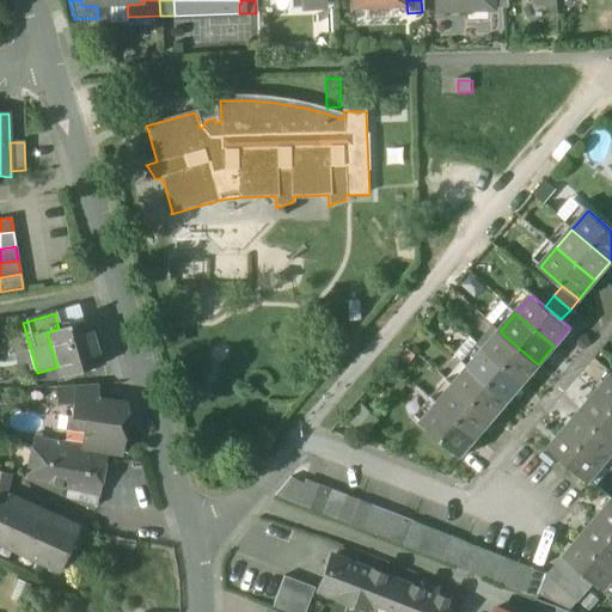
[(59,329),(47,332),(57,367),(61,378),(101,366),(87,320),(59,329)]
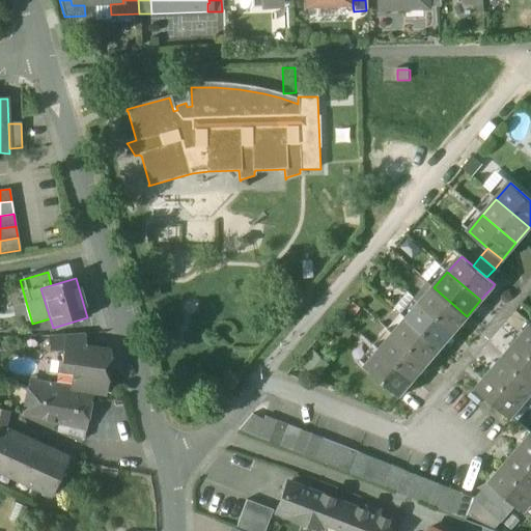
[(427,282),(414,298),(420,304),(434,287),(427,282)]
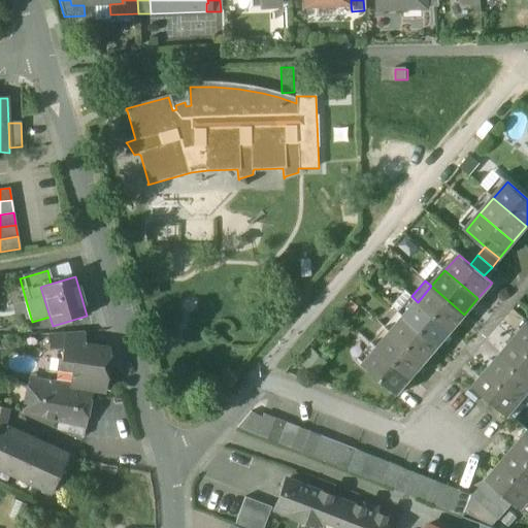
[(464,315),(431,286),(418,302),(451,330),(464,315)]
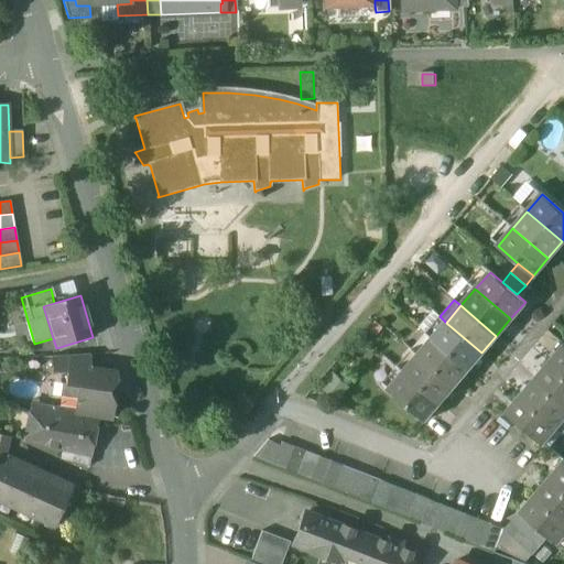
[(481,353),(446,323),(432,339),(467,369),(481,353)]
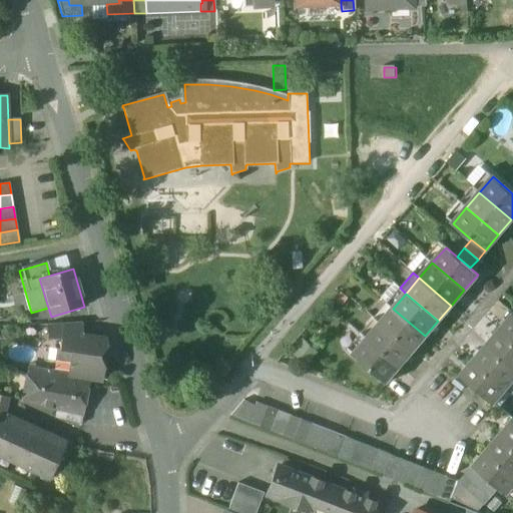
[(425,336),(393,309),(380,324),(412,351),(425,336)]
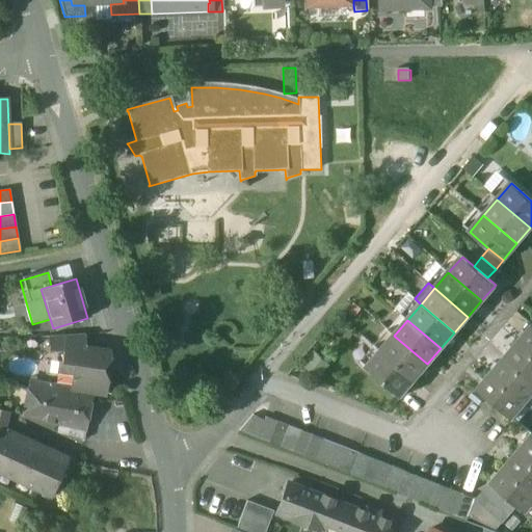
[(531,325),(519,341),(531,352),(531,325)]
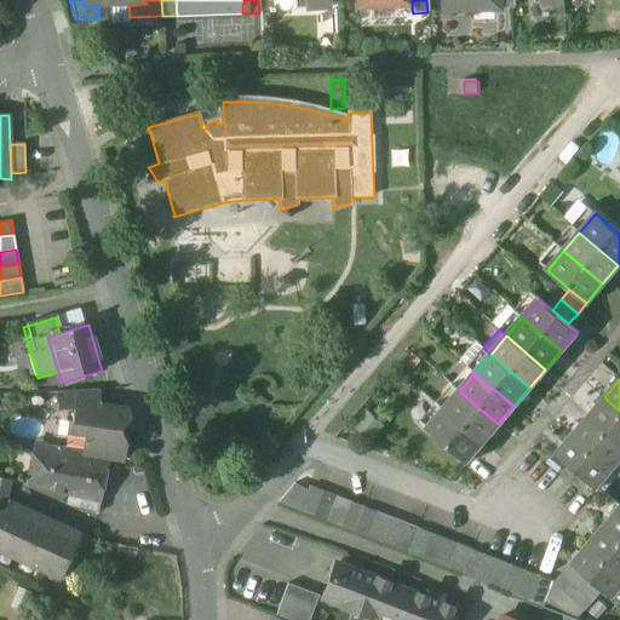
[(99,390),(57,392),(57,409),(74,409),(101,408),(101,407),(99,390)]
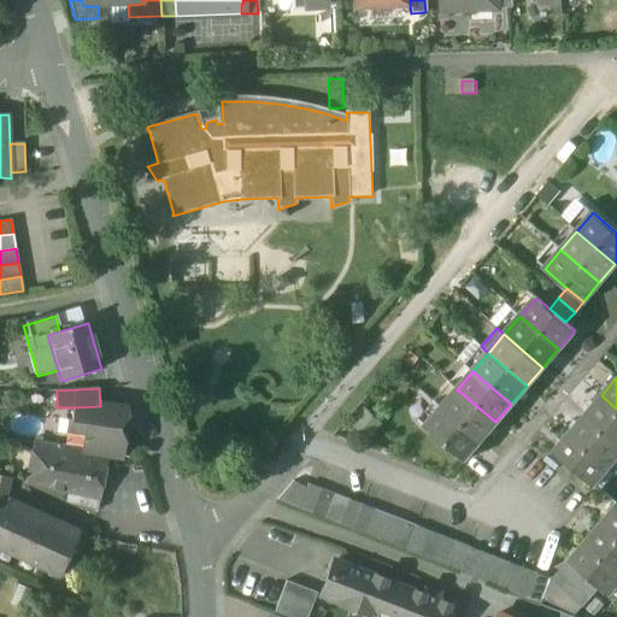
[(495,422),(457,389),(441,407),(480,441),(495,422)]
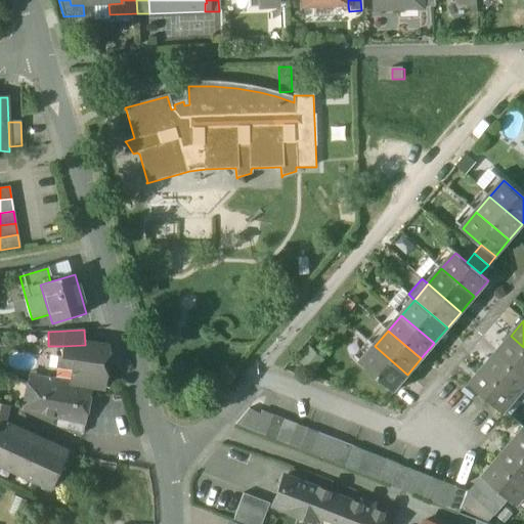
[(523,347),(511,336),(497,351),(523,374),(523,347)]
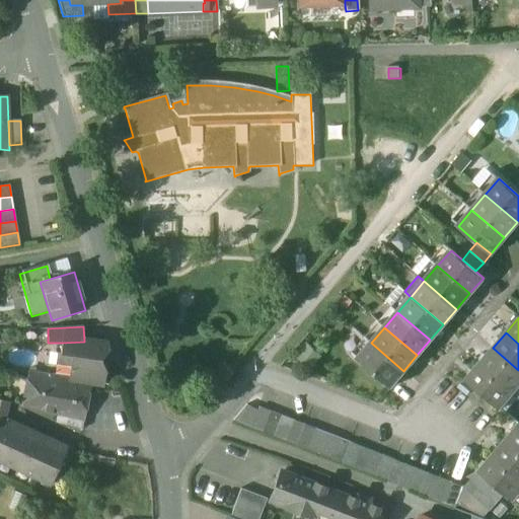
[(104,344),(84,341),(84,342),(62,343),(60,354),(74,356),(70,380),(90,383),(102,385),(106,361),(102,360),(104,344)]
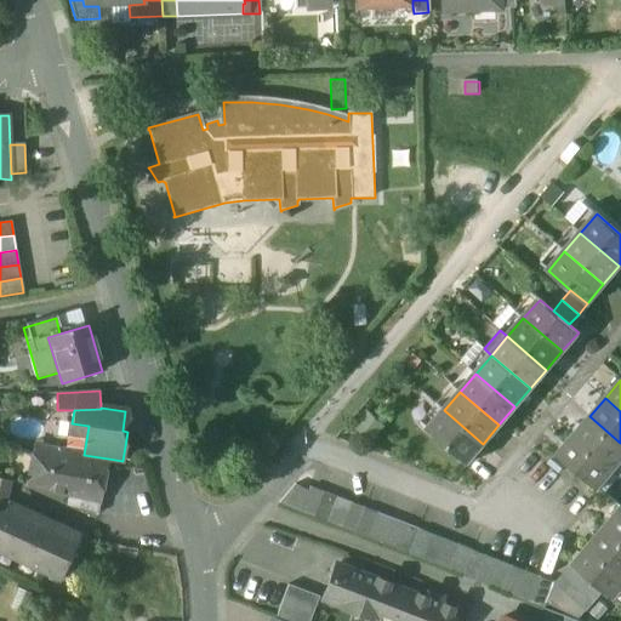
[(483,444),(444,410),(428,429),(467,462),(483,444)]
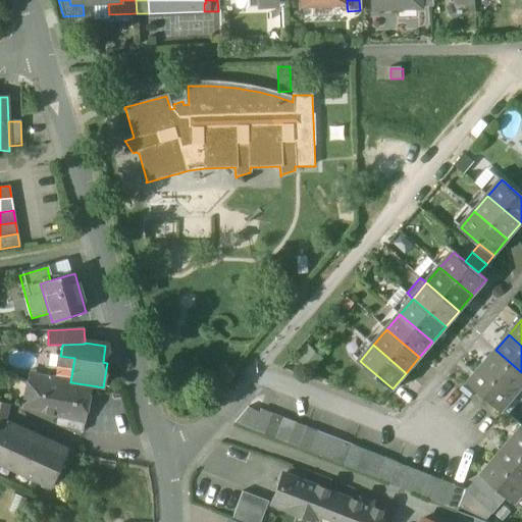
[(521,384),(521,372),(496,350),(482,365),(515,394),(521,384)]
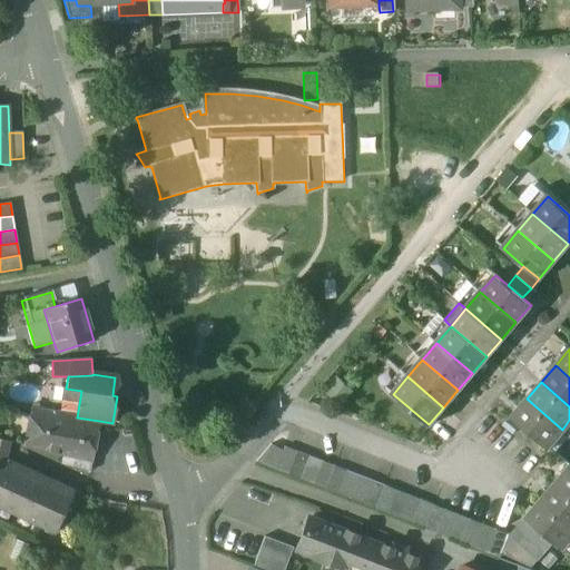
[(562,430),(527,399),(511,418),(547,448),(562,430)]
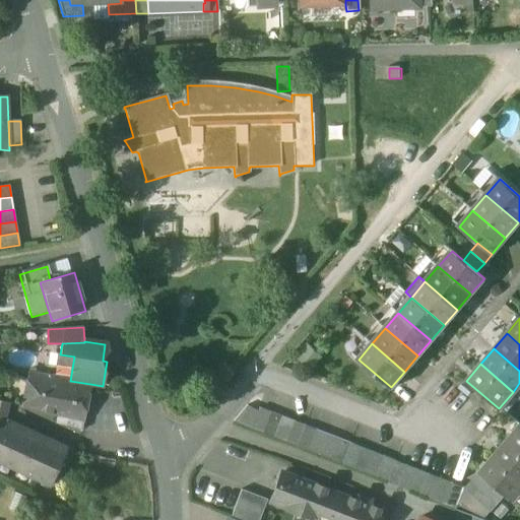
[(21,407),(54,414),(60,379),(27,375),(21,407)]
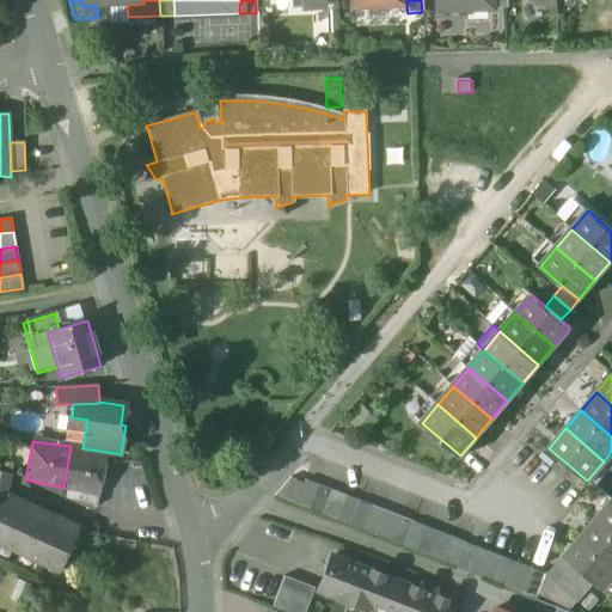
[(83,448),(71,446),(63,488),(98,496),(106,452),(83,448)]
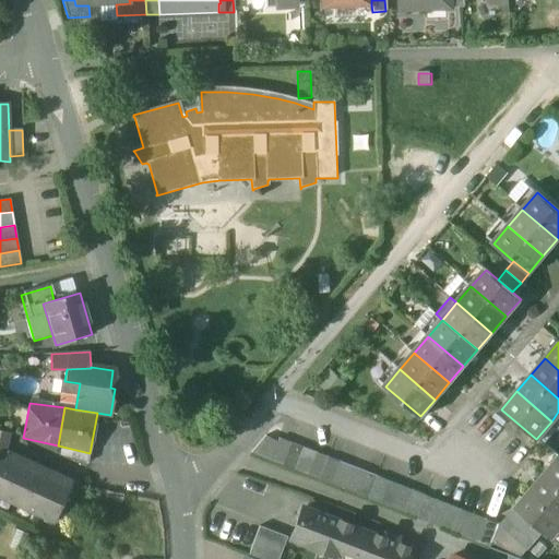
[(551,421),(536,439),(544,444),(558,427),(551,421)]
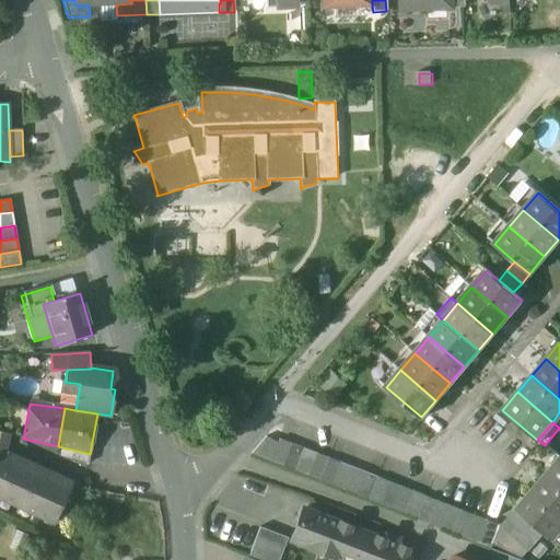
[(0,483),(11,462),(6,458),(12,435),(0,431),(0,483)]
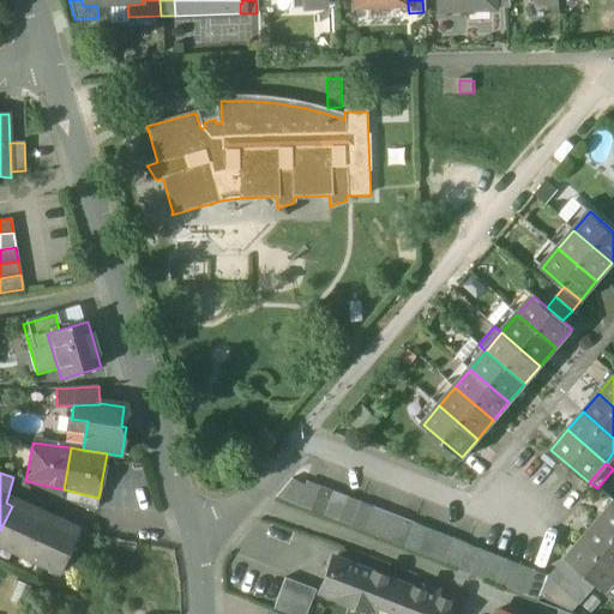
[(276,500),(296,507),(305,487),(293,481),(276,500)]
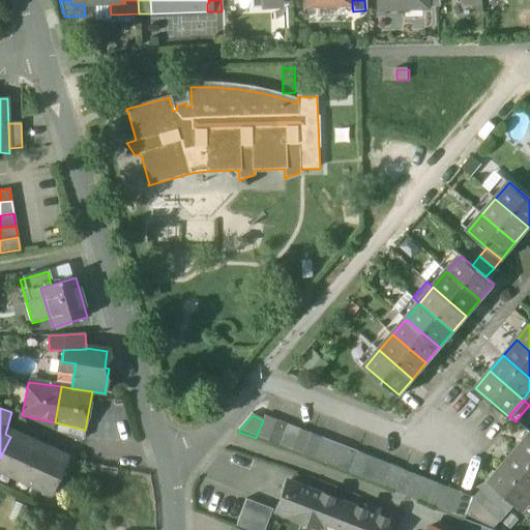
[(275,420),(264,416),(263,420),(256,438),(267,442),(275,420)]
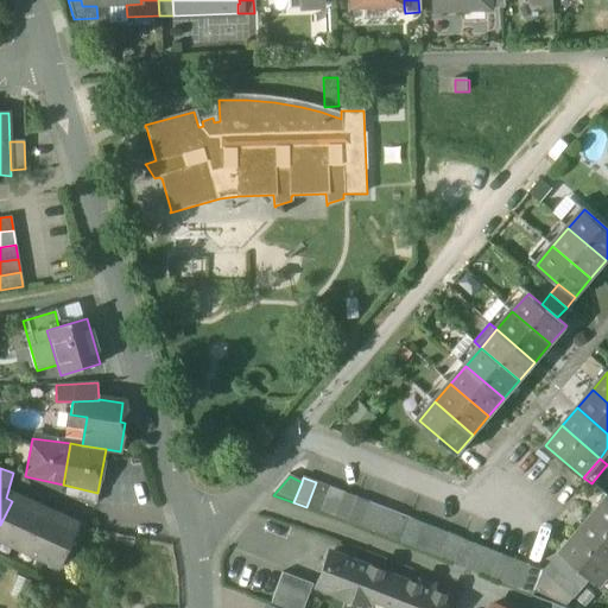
[(329,488),(316,482),(306,507),(320,512),(329,488)]
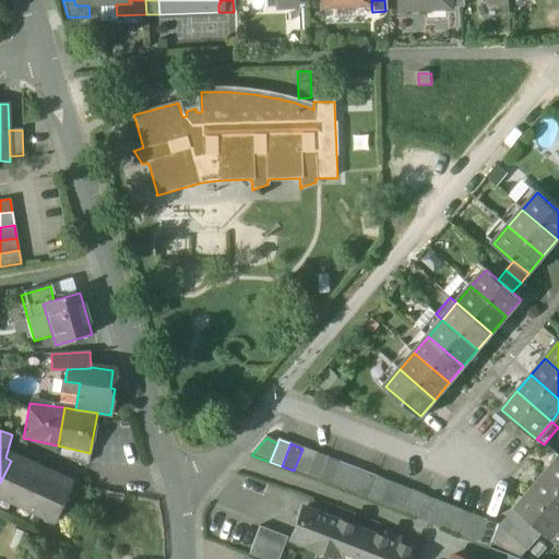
[(314,453),(302,449),(294,471),(306,476),(314,453)]
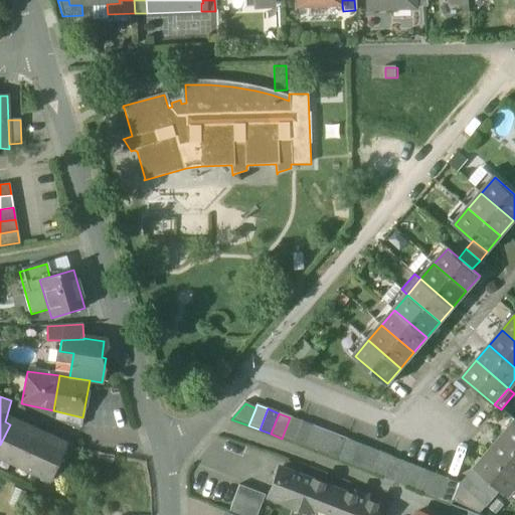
[(301,421),(290,417),(282,439),(293,443),(301,421)]
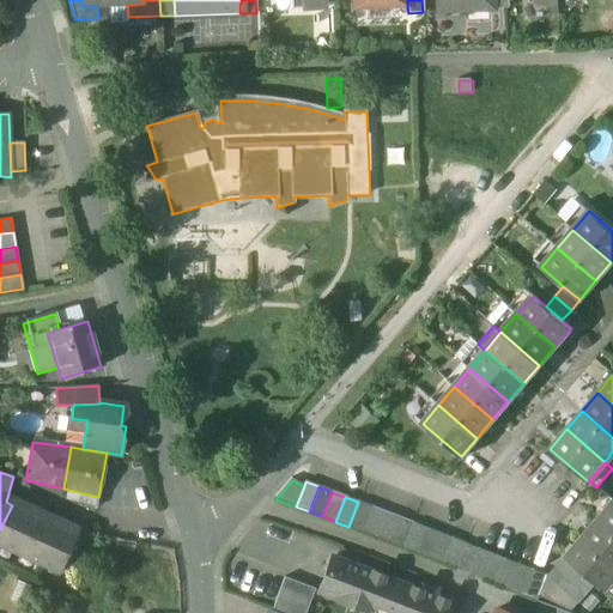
[(612,501),(598,519),(612,532),(612,501)]
